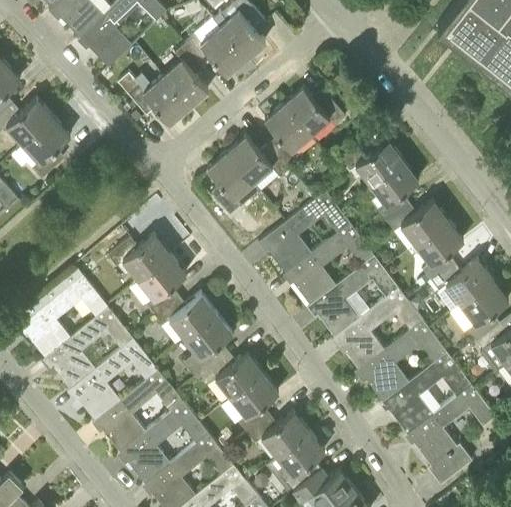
[(44,0),(52,8),(60,0),(44,0)]
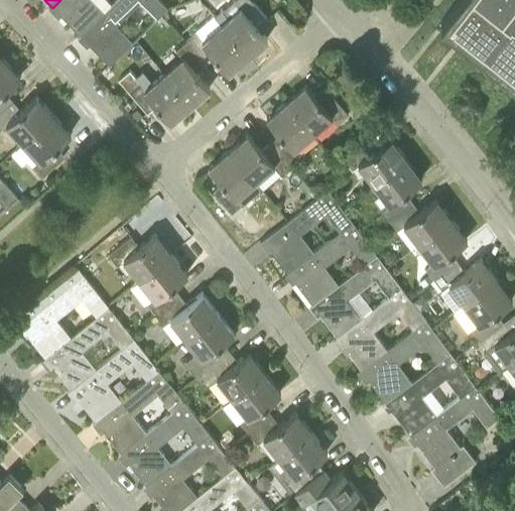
[(81,37),(112,8),(104,0),(60,0),(52,8),(49,11),(58,20),(61,17),(81,37)]
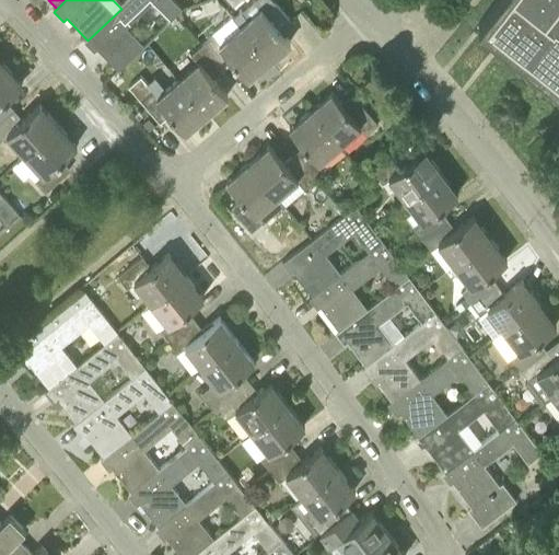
[(119,73),(146,48),(127,30),(152,6),(171,24),(183,12),(170,0),(129,0),(121,9),(88,41),(84,44),(95,54),(97,51),(119,73)]
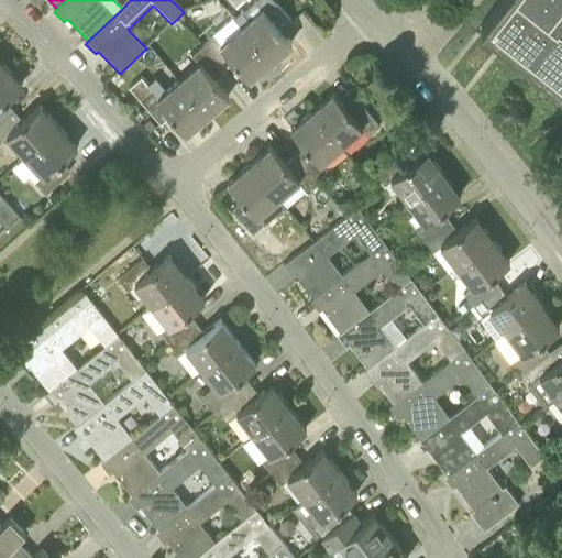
[(234,22),(241,29),(271,64),(293,46),(282,34),(293,24),(271,0),(261,0),(243,15),(242,14),(234,22)]
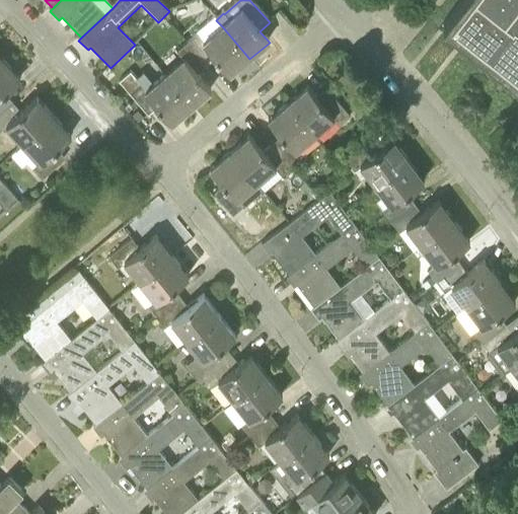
[(517,14),(517,0),(463,0),(444,25),(517,84),(517,14)]
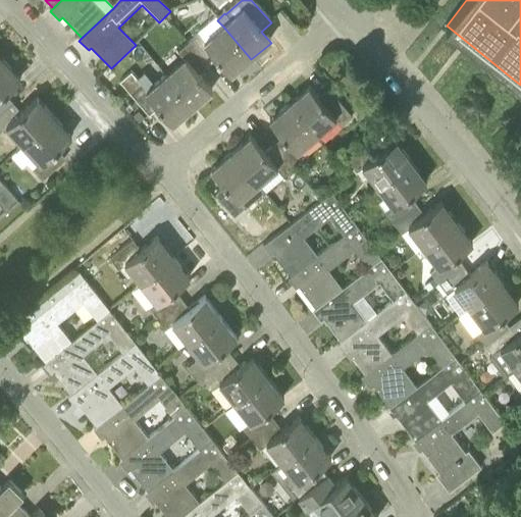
[(231,76),(251,59),(223,27),(205,43),(200,36),(189,45),(209,67),(217,60),(231,76)]
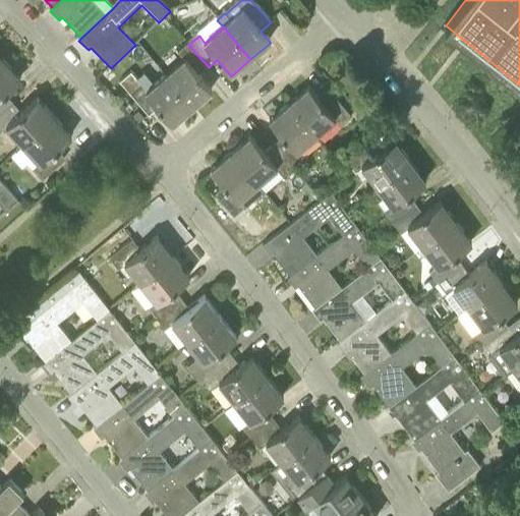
[(165,76),(193,109),(213,92),(198,75),(209,67),(188,45),(178,54),(183,60),(165,76)]
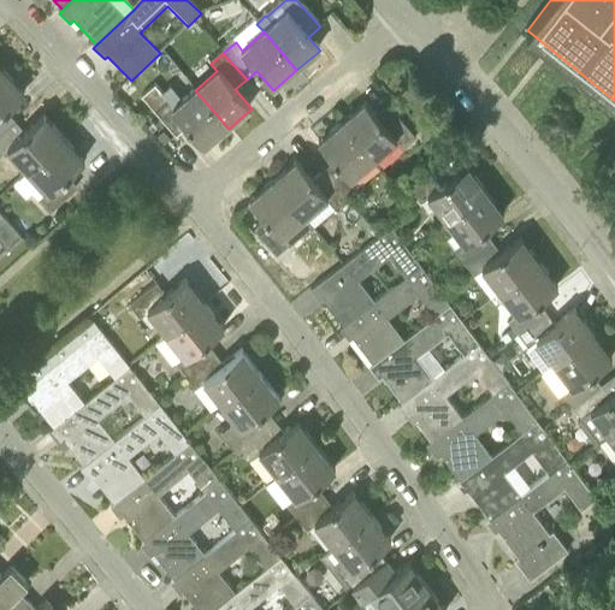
[(0,138),(16,124),(7,113),(25,96),(5,73),(0,77),(0,138)]
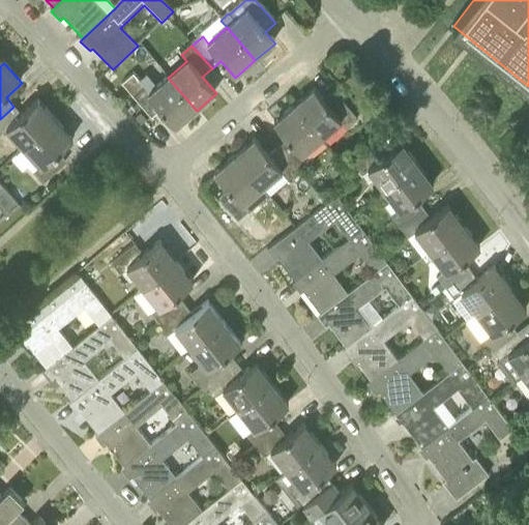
[(131,95),(143,86),(134,76),(122,85),(131,95)]
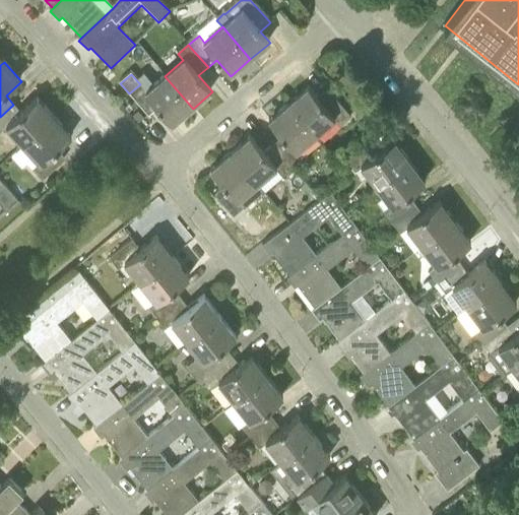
[(193,109),(165,76),(146,91),(140,84),(129,93),(149,118),(158,109),(173,125),(193,109)]
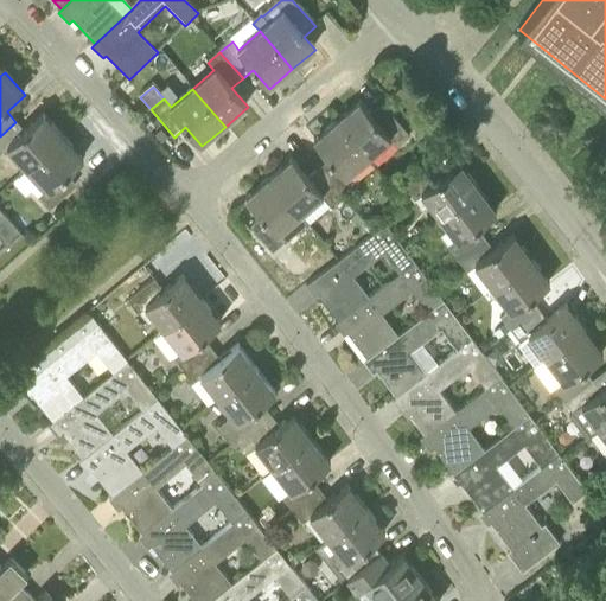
[(391,142),(397,149),(410,139),(383,107),(371,116),(361,103),(338,122),(370,160),(391,142)]
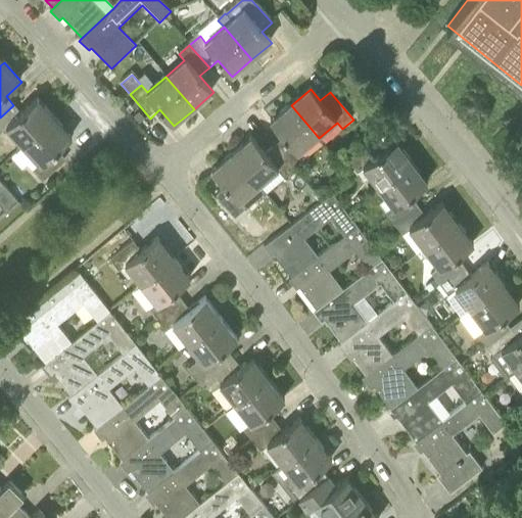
[(6,130),(24,148),(55,119),(38,99),(21,113),(13,105),(0,118),(0,135),(6,130)]
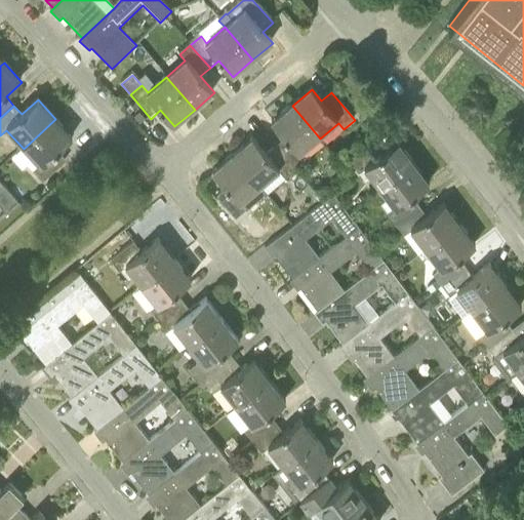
[(276,147),(296,169),(307,161),(301,154),(320,138),(292,106),(272,123),(286,138),(276,147)]
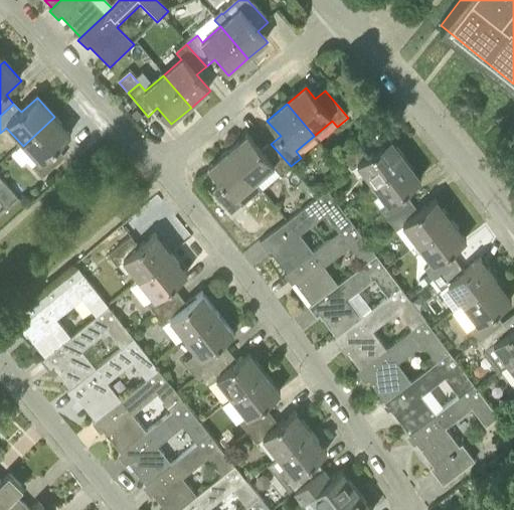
[(23,146),(40,164),(34,170),(42,179),(64,160),(55,150),(71,136),(54,117),(23,146)]
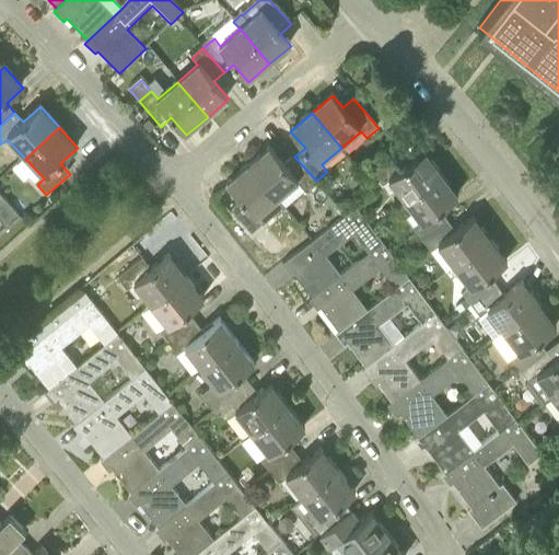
[(304,192),(316,181),(294,157),(284,165),(270,148),(249,165),(286,209),(306,194),(304,192)]
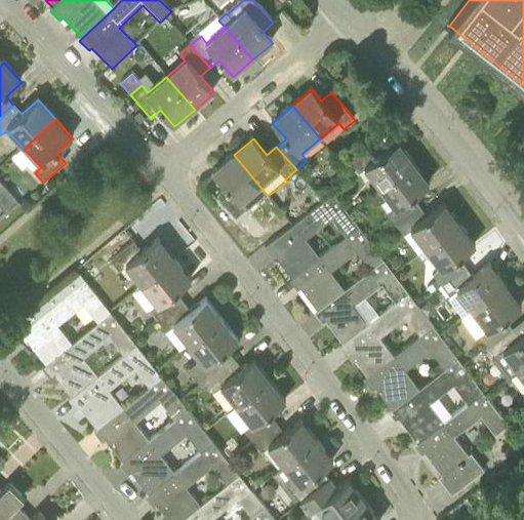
[(365,170),(379,190),(413,164),(398,144),(380,156),(372,145),(350,164),(358,175),(365,170)]
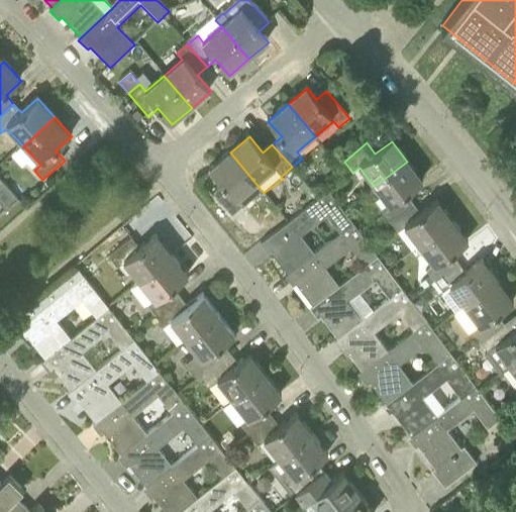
[(263,194),(264,193),(230,152),(210,170),(223,186),(213,194),(232,216),(260,194),(262,192),(263,194)]
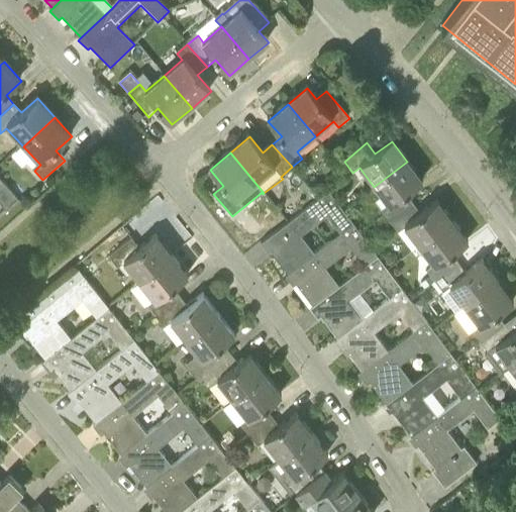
[(390,223),(413,205),(406,195),(423,182),(407,162),(374,187),(388,206),(382,211),(390,223)]
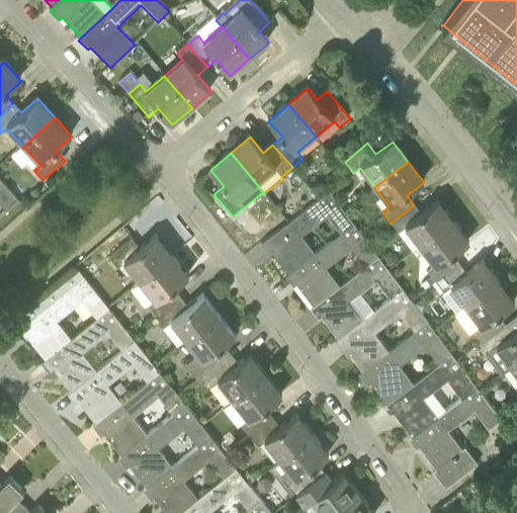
[(0,219),(19,201),(0,179),(0,219)]
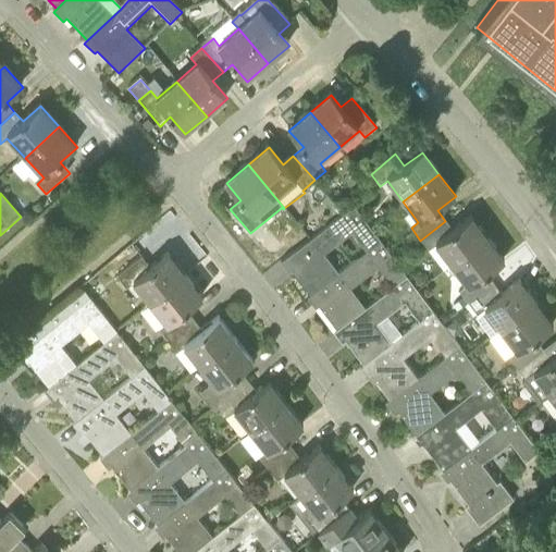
[(311,296),(340,274),(325,256),(353,234),(367,254),(381,243),(355,208),(281,264),(289,276),(293,272),(311,296)]
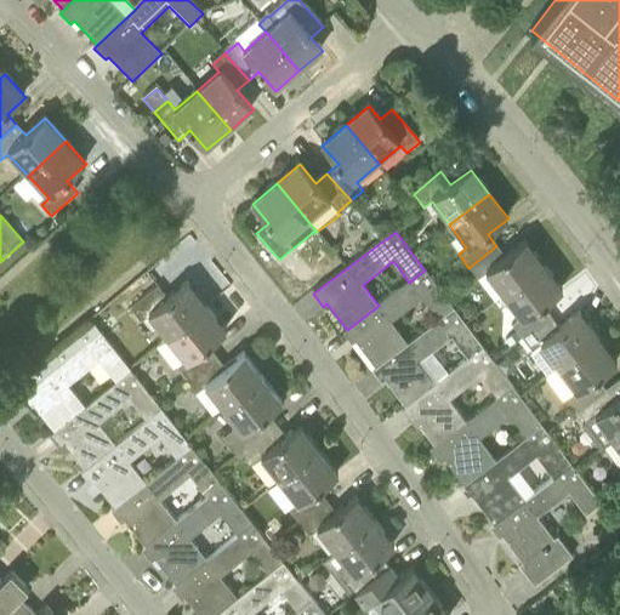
[(495,305),(504,299),(545,267),(525,243),(506,257),(496,246),(468,268),(478,282),(495,305)]
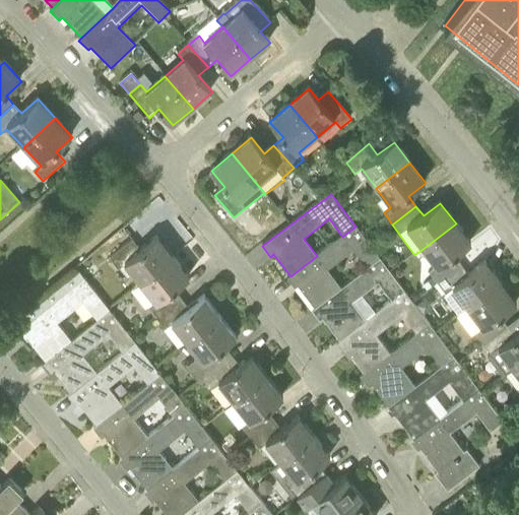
[(438,284),(461,266),(454,257),(471,244),(456,223),(422,250),(436,268),(429,273),(438,284)]
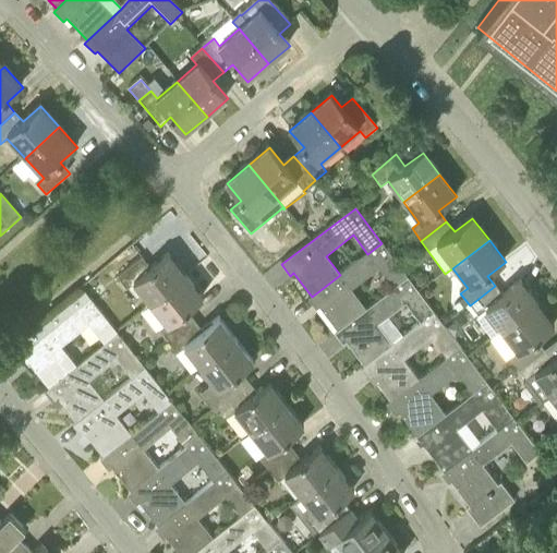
[(338,333),(366,311),(352,291),(379,269),(395,289),(408,278),(382,243),(367,254),(340,275),(312,297),(309,299),(317,311),(321,308),(338,333)]
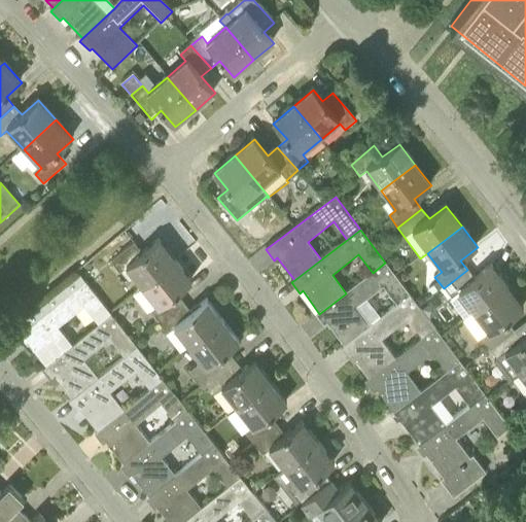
[(127,269),(142,289),(177,263),(160,241),(143,254),(134,244),(110,263),(119,275),(127,269)]
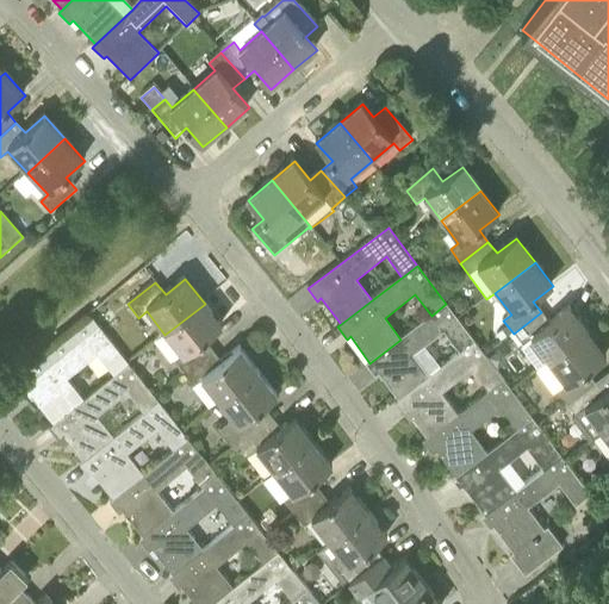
[(184,375),(211,353),(203,342),(223,327),(205,304),(165,335),(182,356),(174,362),(184,375)]
